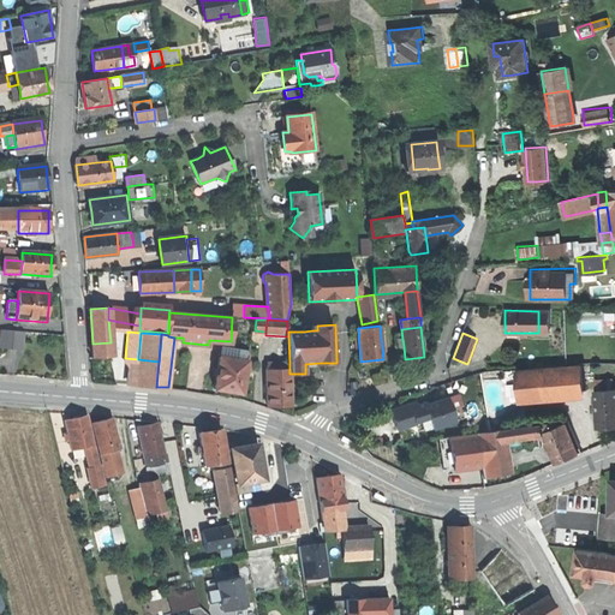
[(34,335),(33,344),(42,345),(64,346),(65,338),(34,335)]
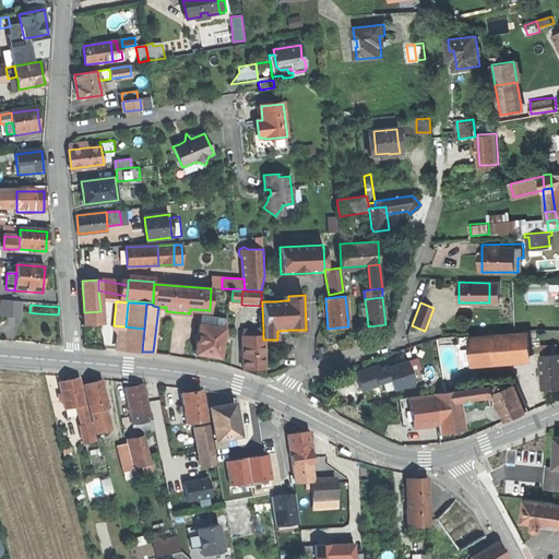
[(100,323),(100,311),(84,312),(84,324),(100,323)]
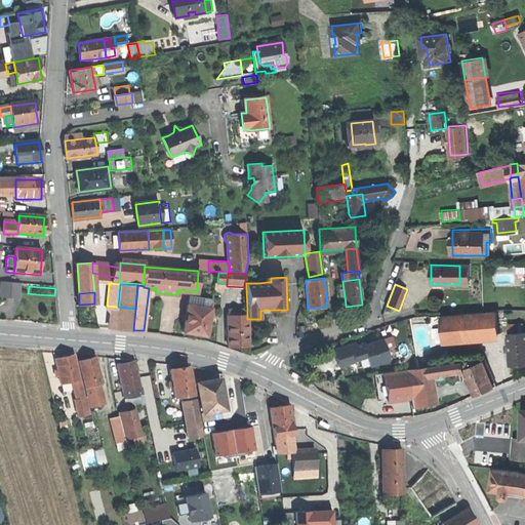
[(15,307),(14,323),(23,324),(34,325),(36,298),(28,297),(16,297),(15,307)]
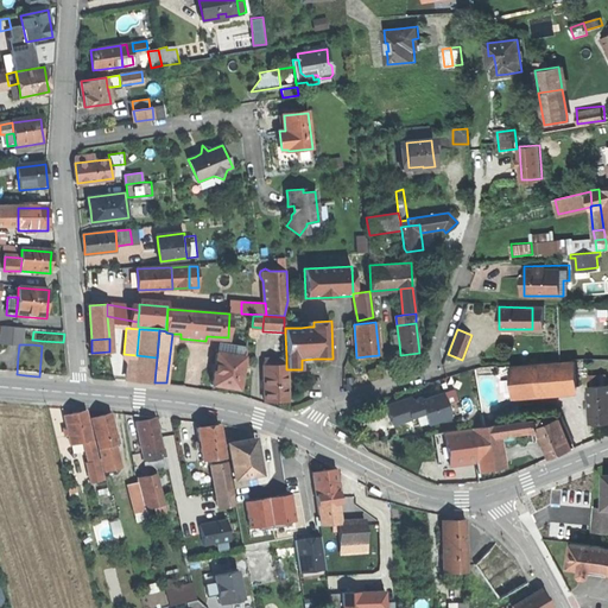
[(227,386),(240,388),(245,356),(234,355),(235,348),(225,347),(223,353),(217,353),(213,385),(227,386)]
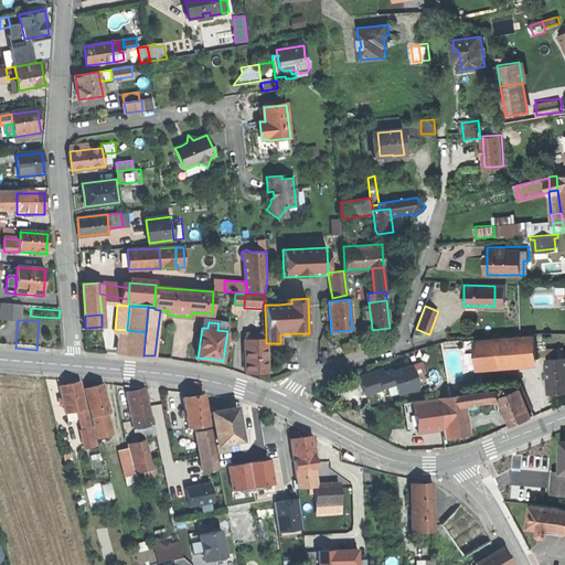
[(7,347),(16,348),(17,330),(8,330),(7,347)]
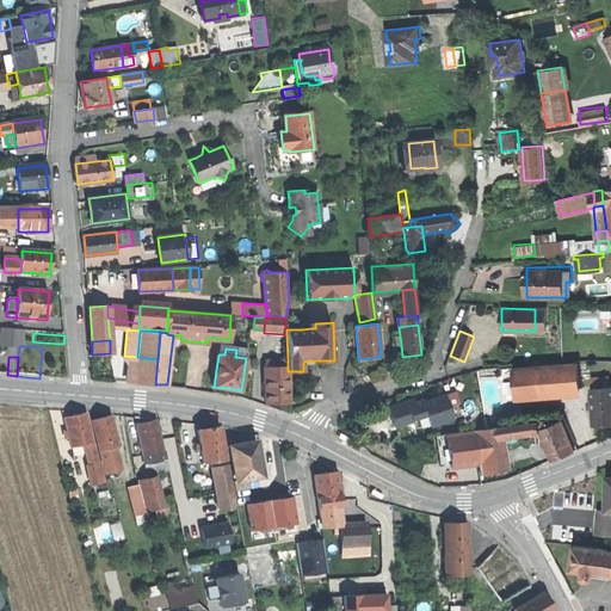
[(128,382),(155,384),(158,359),(137,357),(129,368),(128,382)]
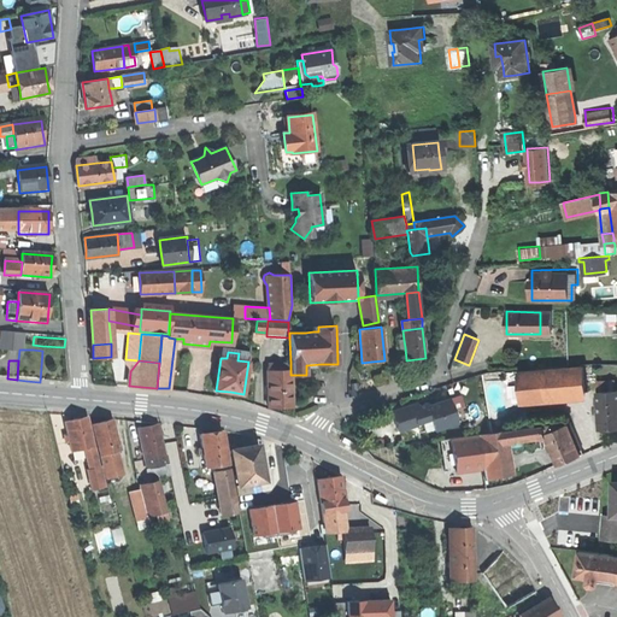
[(545,369),(547,397),(587,392),(585,365),(545,369)]
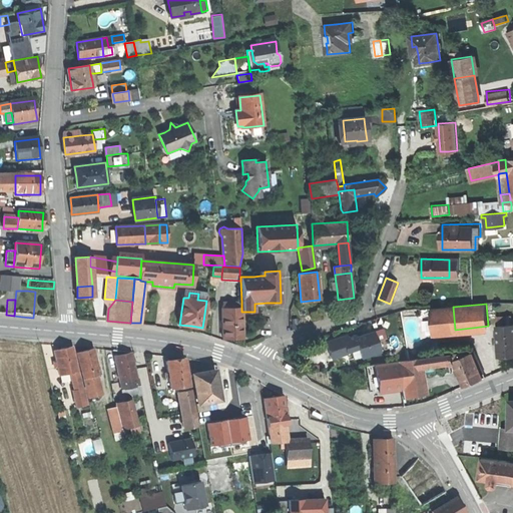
[(433,331),(455,330),(453,307),(431,309),(433,331)]
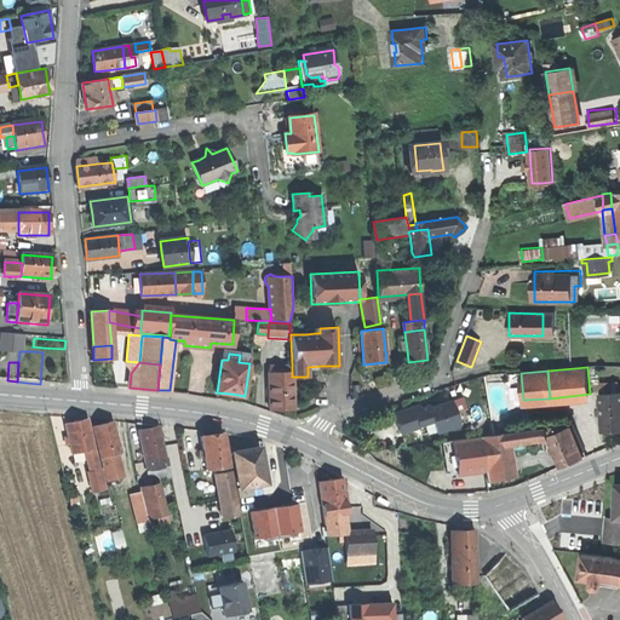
[(283,408),(293,408),(292,377),(292,372),(270,373),(271,409),(283,408)]
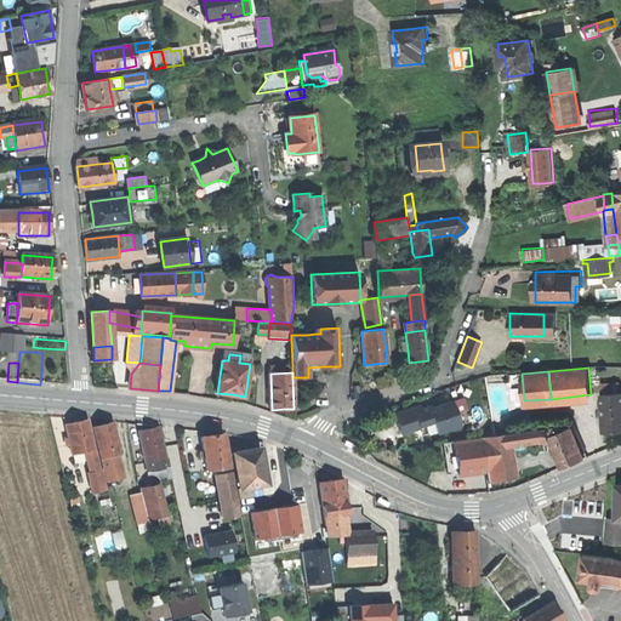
[(620,385),(600,385),(600,394),(603,394),(605,429),(617,429),(620,428),(620,385)]
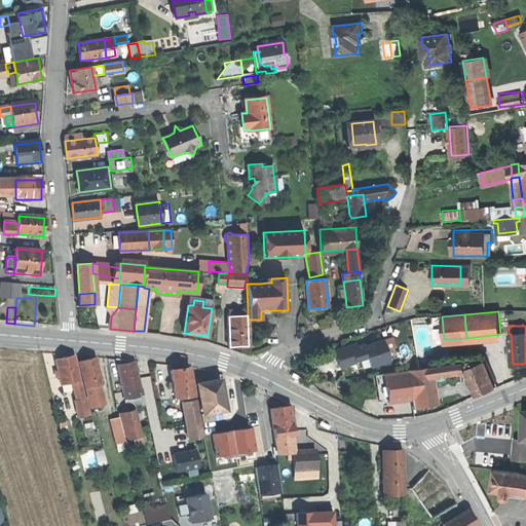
[(334,350),(340,367),(355,362),(355,361),(367,357),(371,367),(389,361),(383,340),(364,346),(364,343),(355,346),(350,347),(349,345),(334,350)]
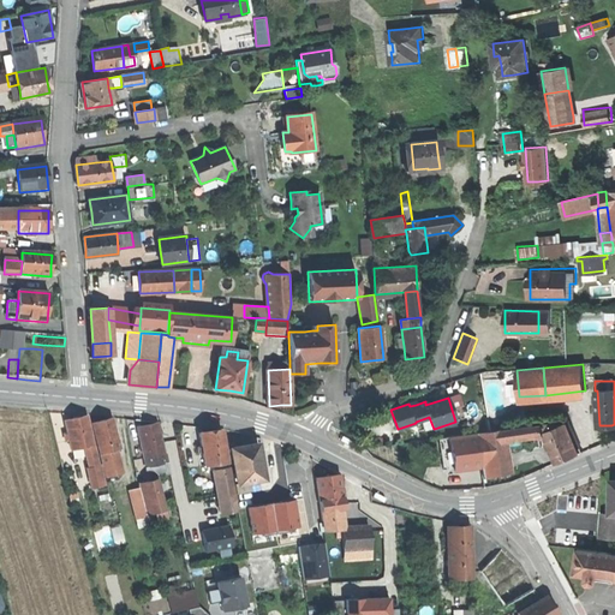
[(72,449),(85,447),(94,445),(87,415),(75,418),(65,421),(72,449)]
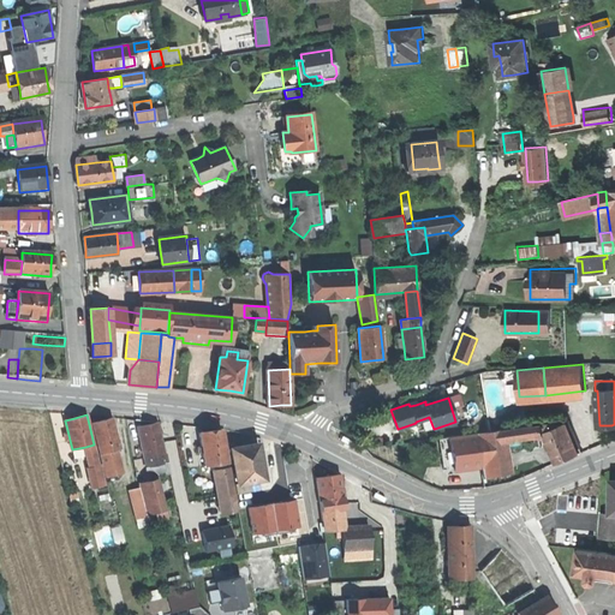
[(569,422),(583,453),(592,448),(578,417),(569,422)]
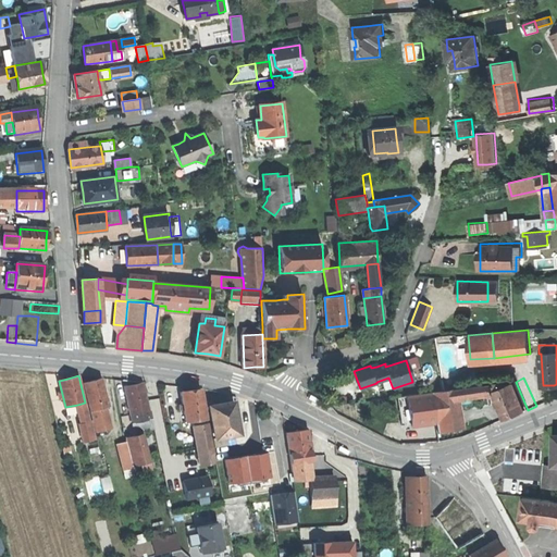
[(90,381),(83,383),(90,411),(106,407),(109,406),(101,379),(90,381)]
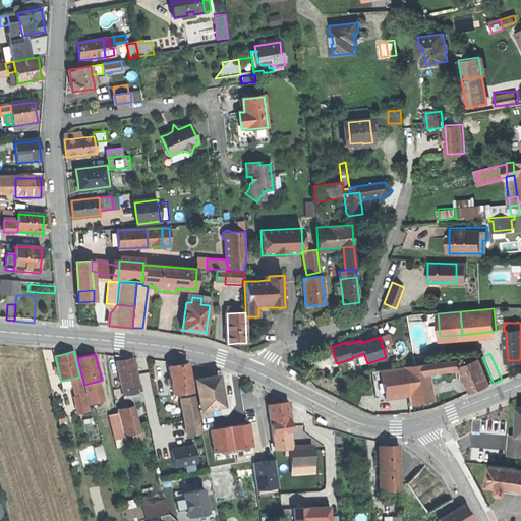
[(124,359),(116,361),(122,389),(127,388),(139,385),(133,358),(124,359)]
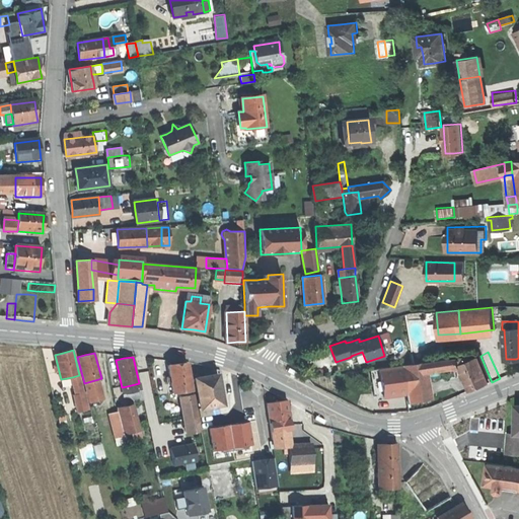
[(458,357),(424,363),(425,371),(460,365),(459,364),(458,357)]
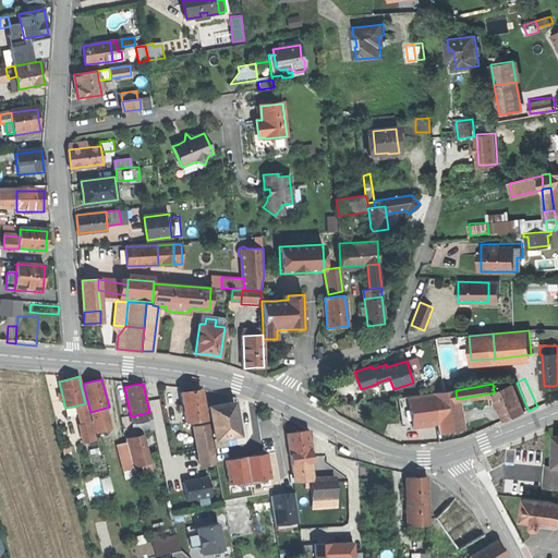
[(506,387),(494,391),(495,392),(506,420),(516,415),(525,412),(514,384),(506,387)]
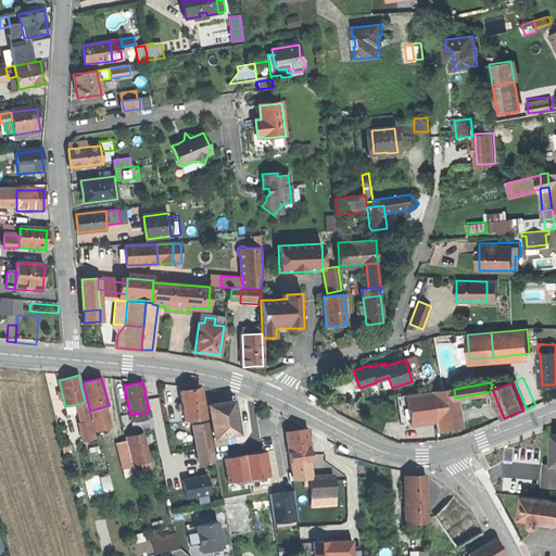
[(185,421),(192,420),(205,418),(200,388),(189,390),(179,392),(185,421)]
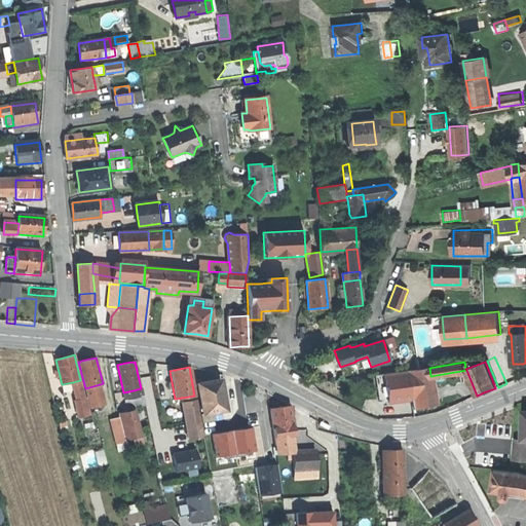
[(429,368),(408,371),(413,408),(435,405),(430,376),(429,368)]
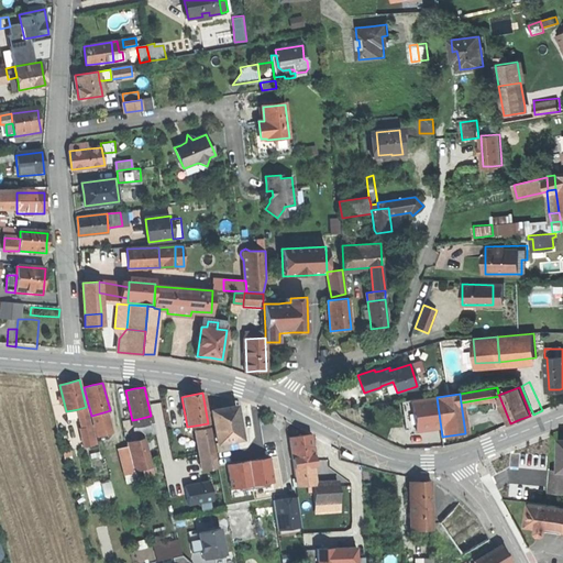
[(437,397),(411,401),(416,430),(405,431),(407,448),(444,446),(442,437),(437,397)]
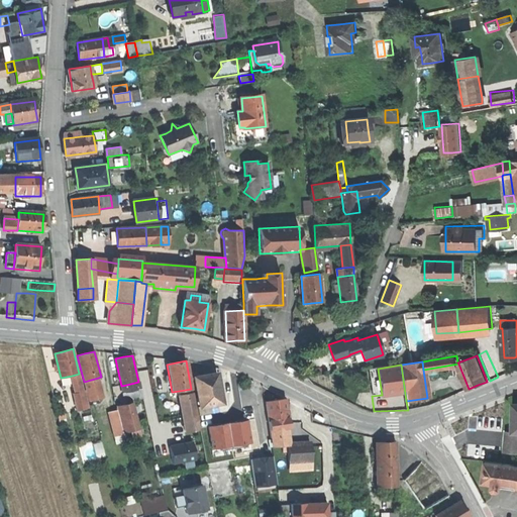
[(368,370),(372,396),(382,395),(378,369),(368,370)]
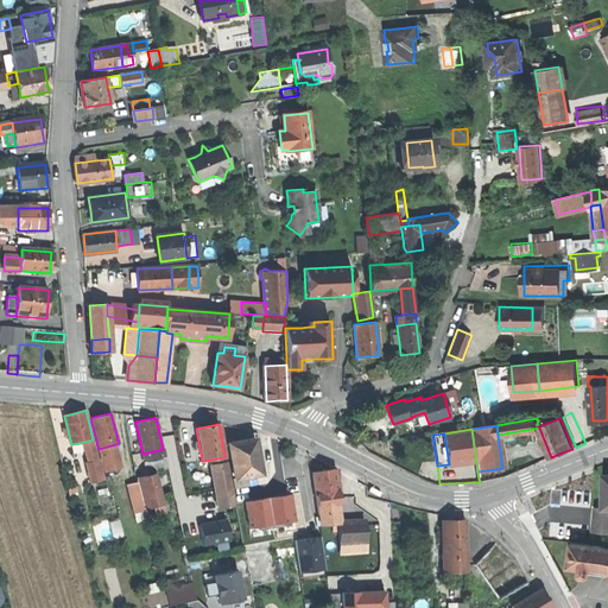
[(84,442),(89,462),(97,461),(93,439),(84,442)]
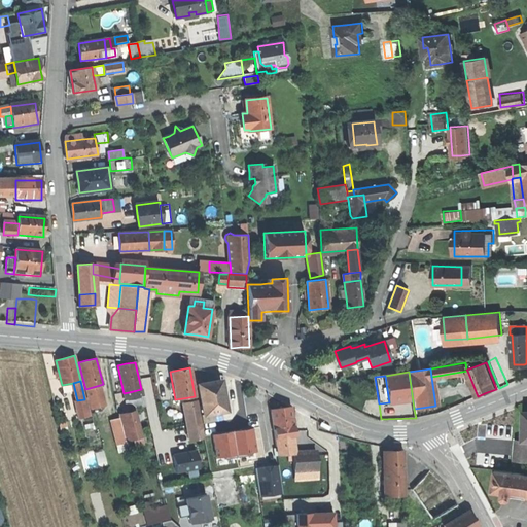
[(209,383),(198,385),(204,416),(211,414),(218,413),(226,412),(220,381),(209,383)]
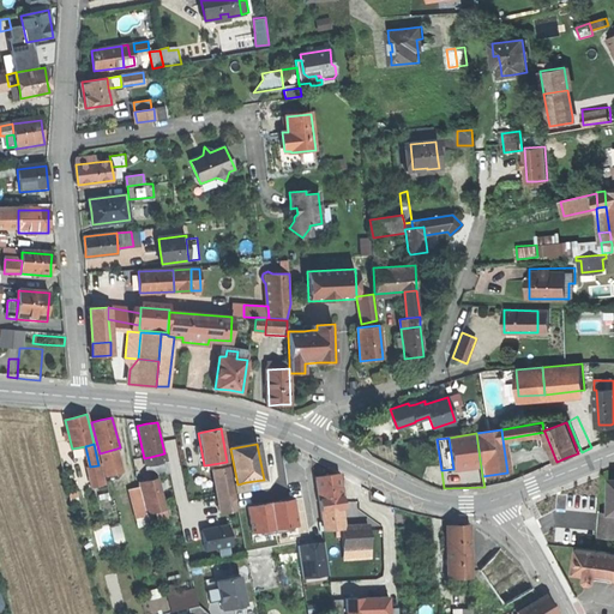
[(121,470),(116,449),(100,453),(106,474),(121,470)]
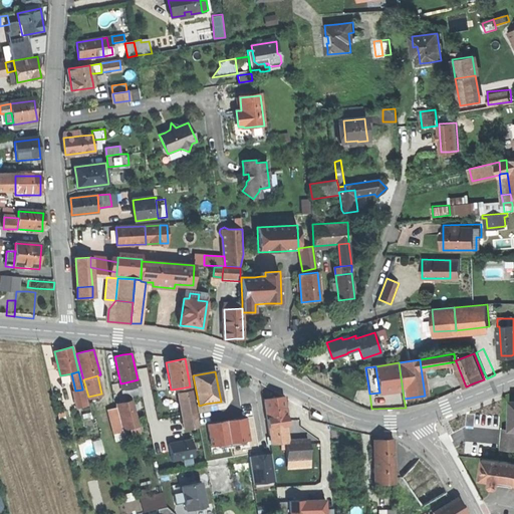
[(139,379),(138,379),(125,382),(127,390),(141,387),(139,379)]
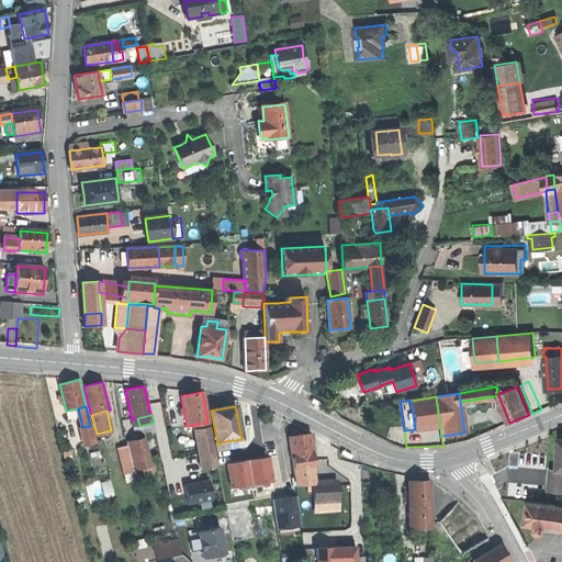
[(82,427),(80,428),(82,438),(94,436),(92,425),(90,426),(82,427)]
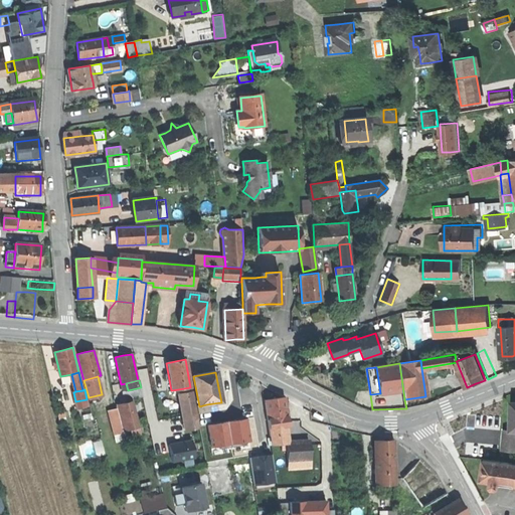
[(180,393),(184,415),(196,413),(192,391),(191,392),(180,393)]
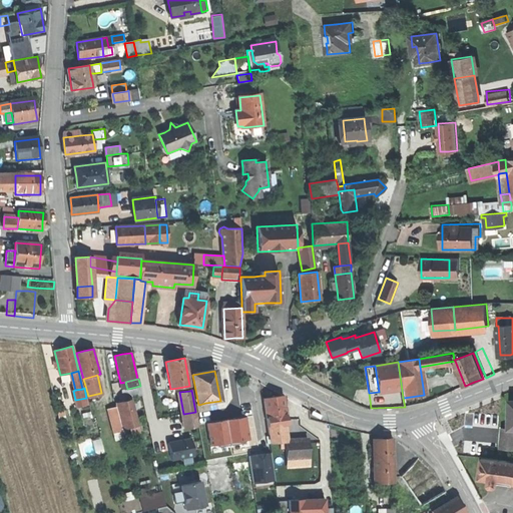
[(265,399),(269,426),(283,424),(287,424),(284,396),(273,398),(265,399)]
